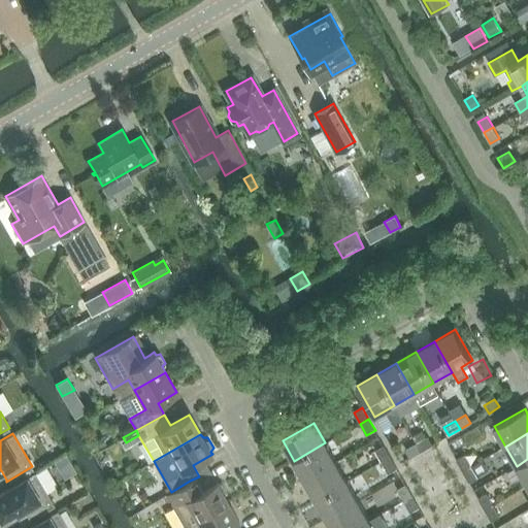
[(417,443),(421,451),(432,444),(428,436),(417,443)]
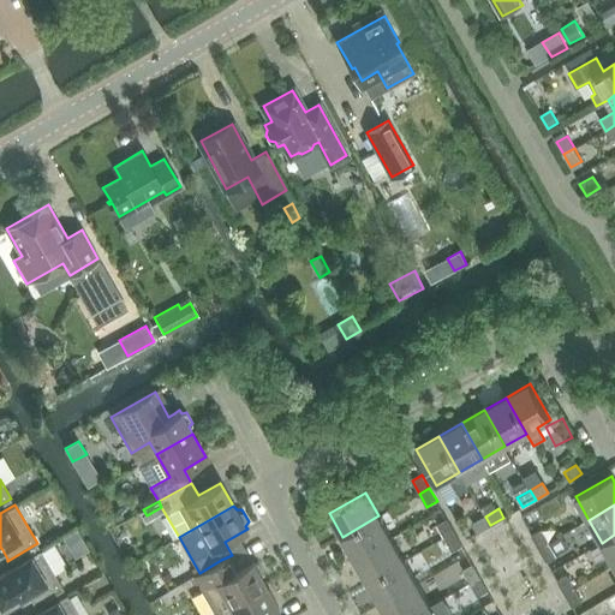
[(579,514),(563,523),(569,535),(586,526),(579,514)]
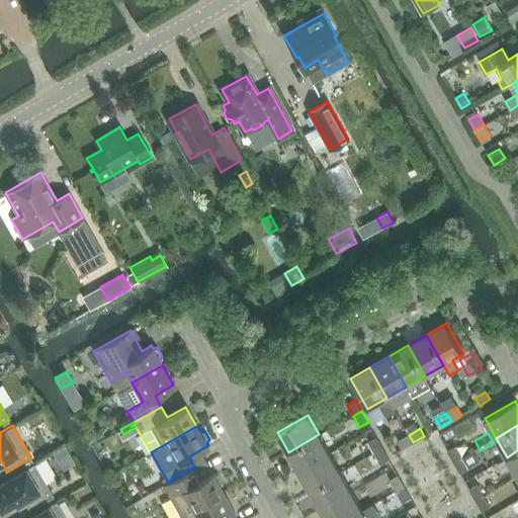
[(319,434),(288,452),(299,470),(330,453),(319,434)]
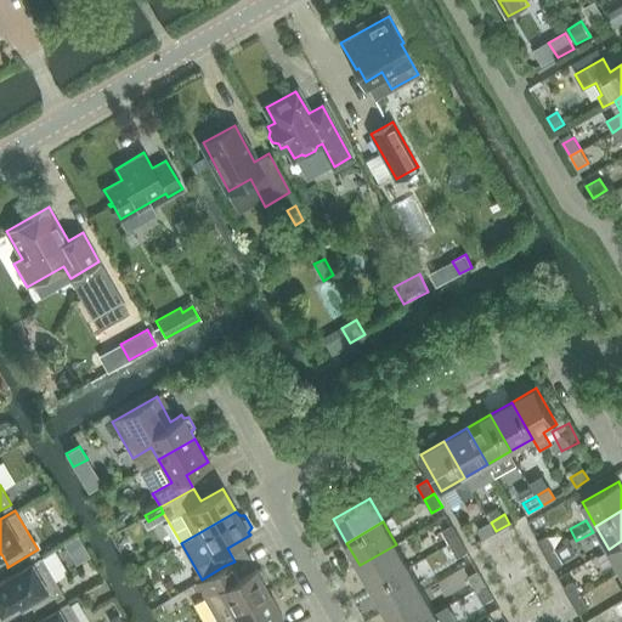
[(496,531),(491,522),(478,530),(484,539),(496,531)]
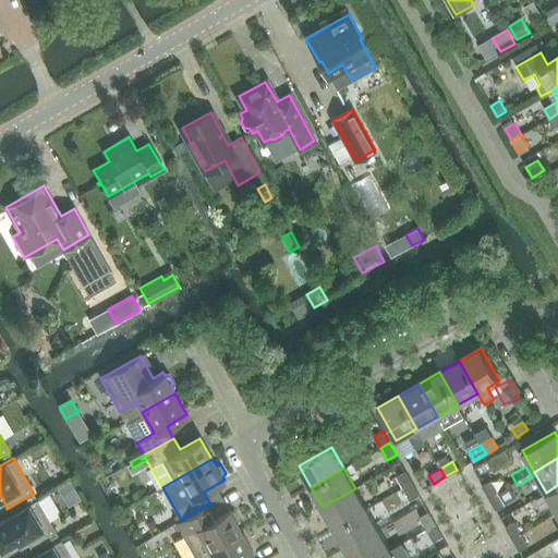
[(403,487),(412,482),(405,472),(397,476),(403,487)]
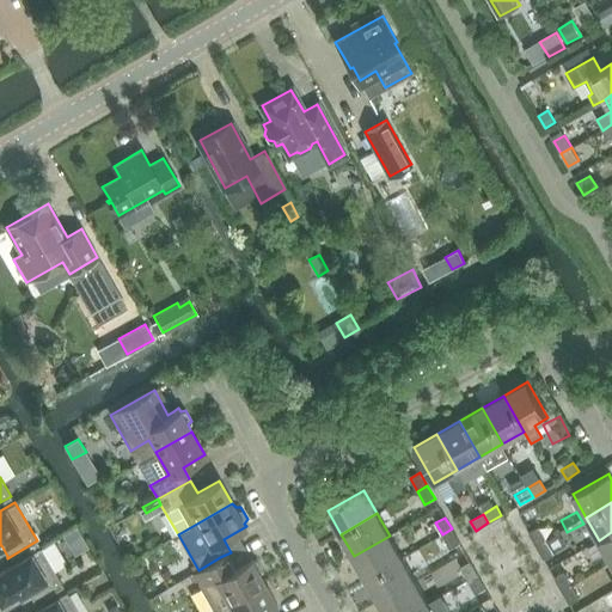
[(77,526),(63,533),(67,539),(79,531),(77,526)]
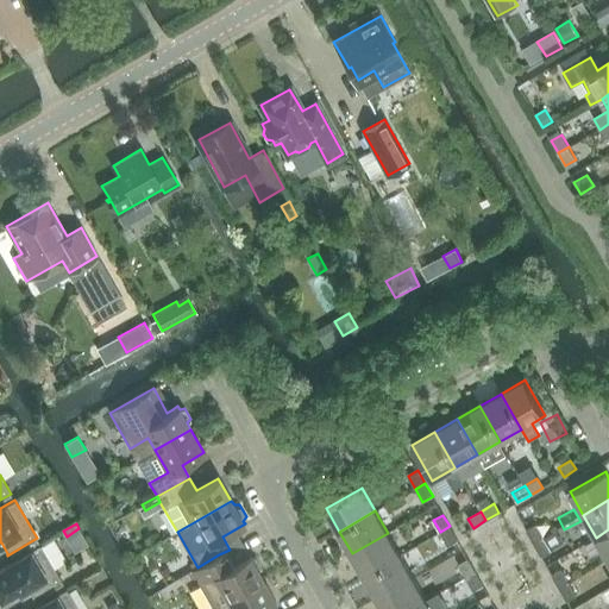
[(534,542),(544,537),(535,523),(526,529),(534,542)]
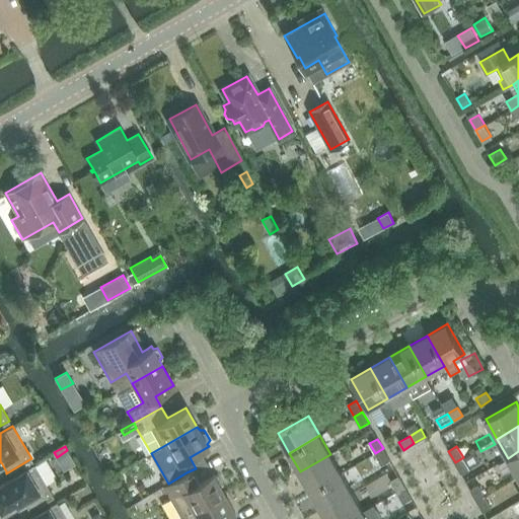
[(383,448),(375,453),(380,463),(389,458),(383,448)]
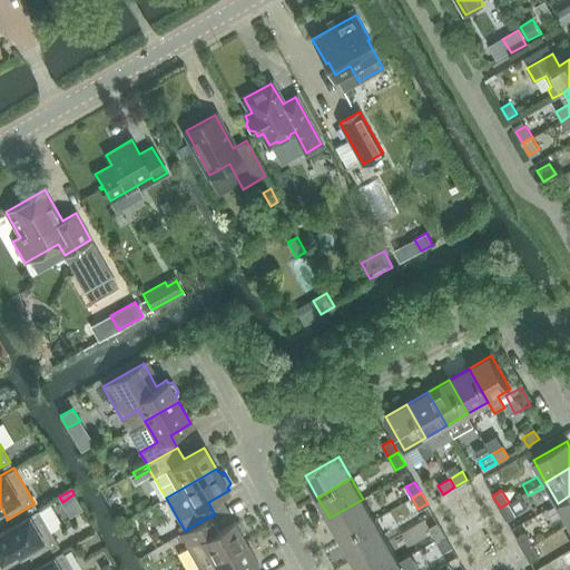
[(569,523),(569,495),(558,503),(569,523)]
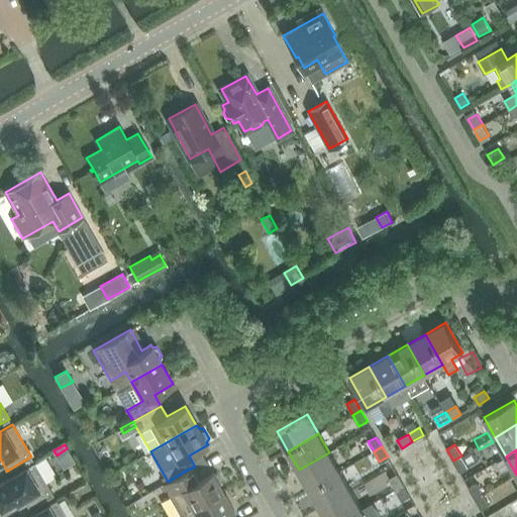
[(329,452),(299,470),(309,489),(340,472),(329,452)]
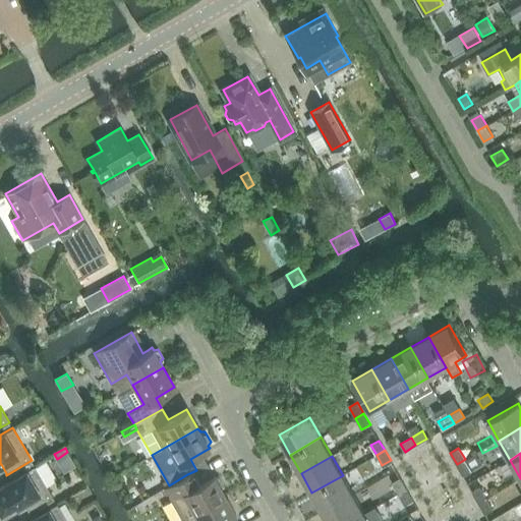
[(465,459),(457,464),(463,474),(471,470),(465,459)]
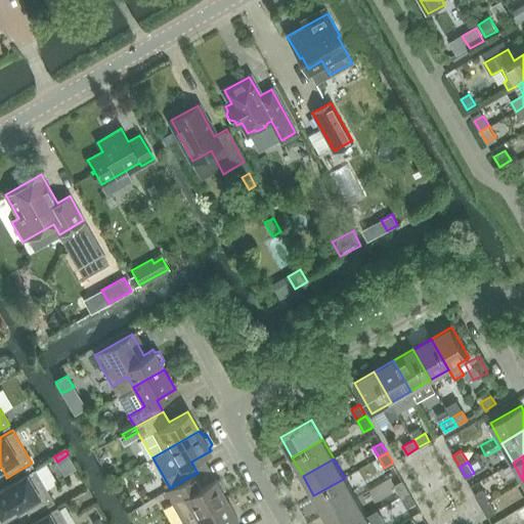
[(35,468),(0,488),(0,518),(24,505),(29,515),(28,515),(29,516),(54,501),(35,468)]
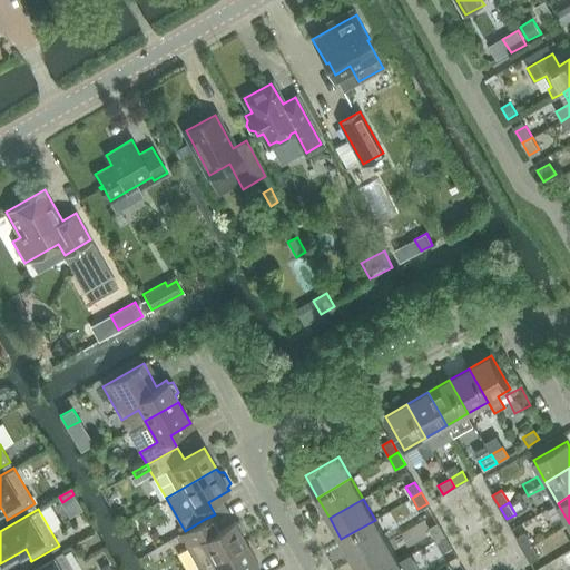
[(212,531),(205,519),(185,531),(179,533),(198,567),(245,541),(242,533),(245,531),(239,521),(234,521),(233,519),(212,531)]
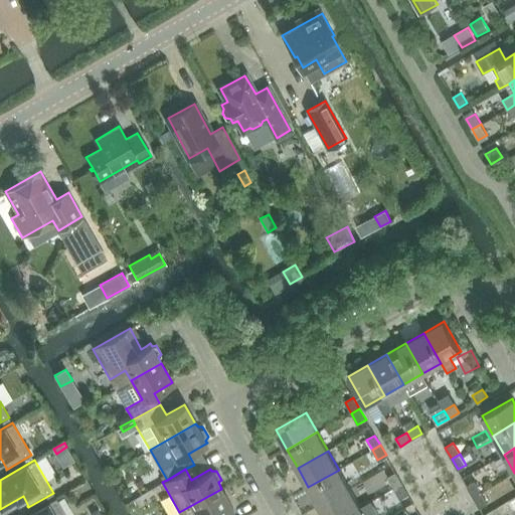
[(319,506),(349,489),(339,470),(308,487),(319,506)]
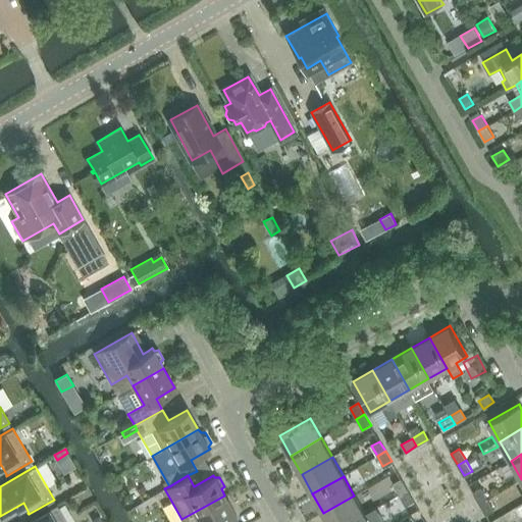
[(400,496),(408,491),(402,480),(394,484),(400,496)]
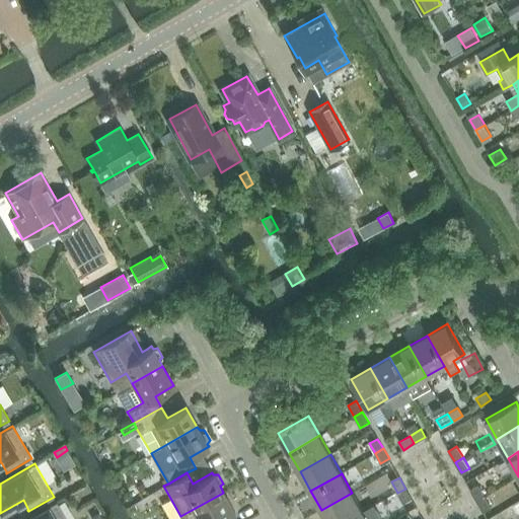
[(476,500),(485,496),(478,485),(470,490),(476,500)]
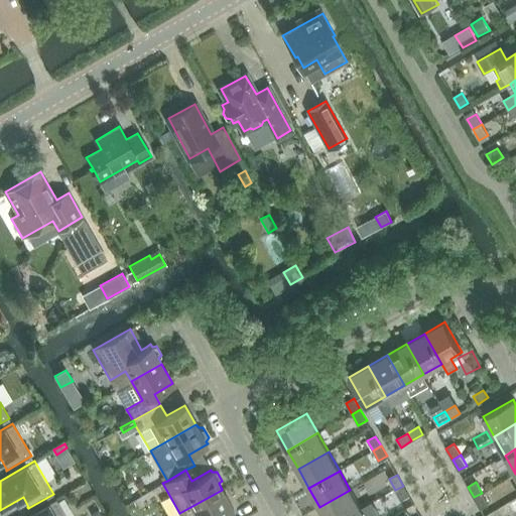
[(403,486),(395,490),(401,501),(409,496),(403,486)]
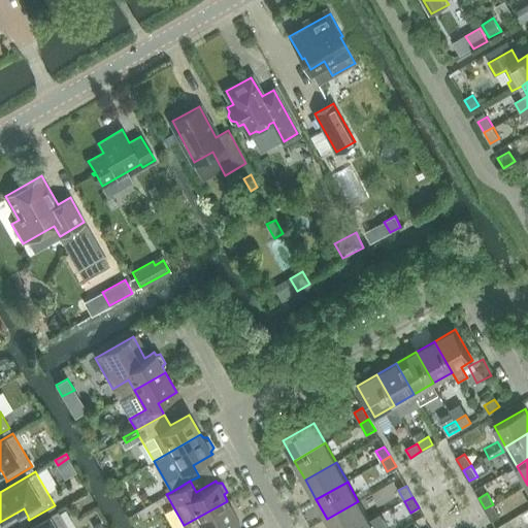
[(225,527),(238,521),(227,501),(184,525),(186,527),(225,527)]
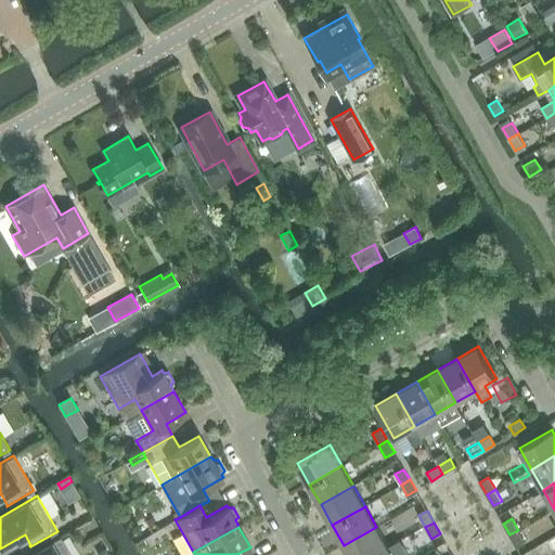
[(376,527),(344,545),(349,554),(373,554),(388,547),(376,527)]
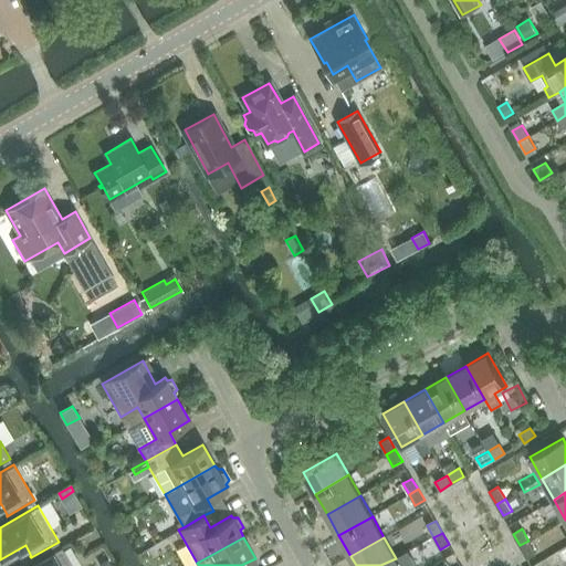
[(537,551),(545,565),(565,553),(565,544),(562,537),(537,551)]
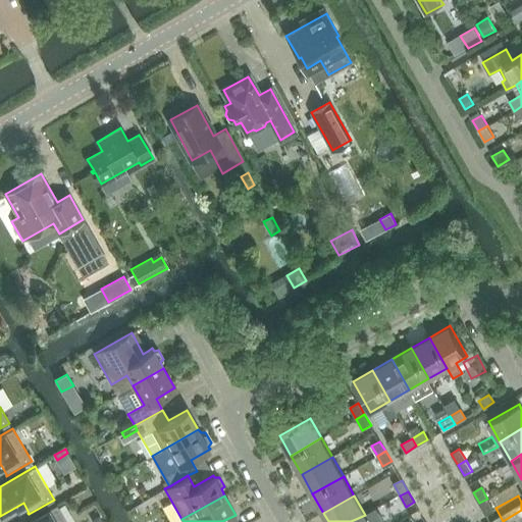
[(487,499),(479,503),(486,514),(494,510),(487,499)]
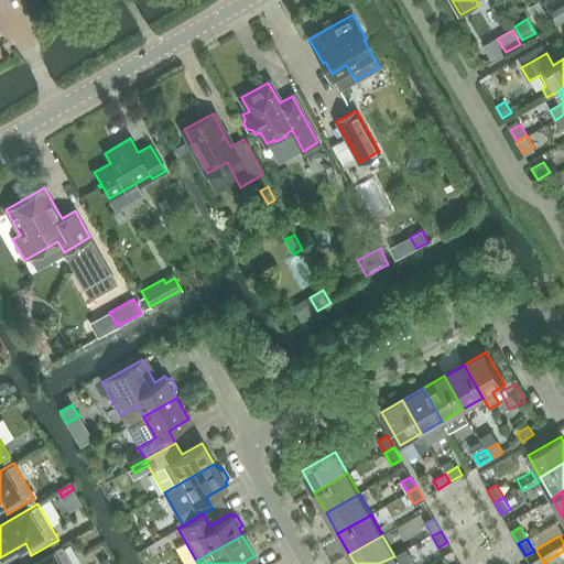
[(72,563),(62,545),(28,563),(72,563)]
